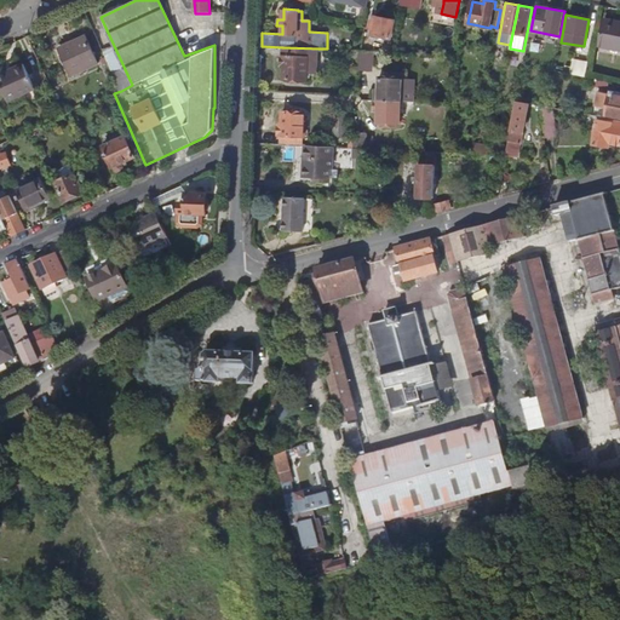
[(390,39),(394,21),(375,17),(373,26),(369,26),(369,29),(373,29),(372,35),(390,39)]
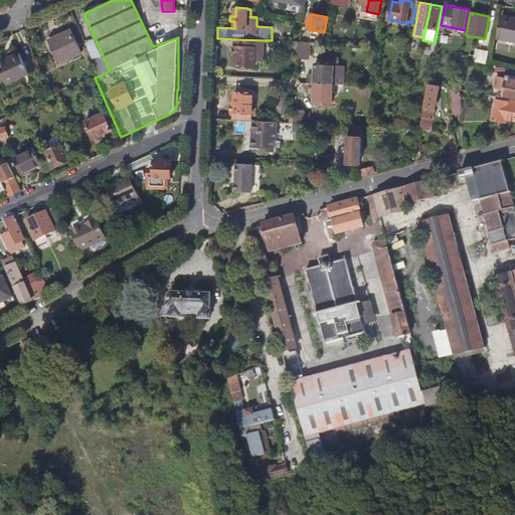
[(514,40),(514,17),(503,15),(498,37),(514,40)]
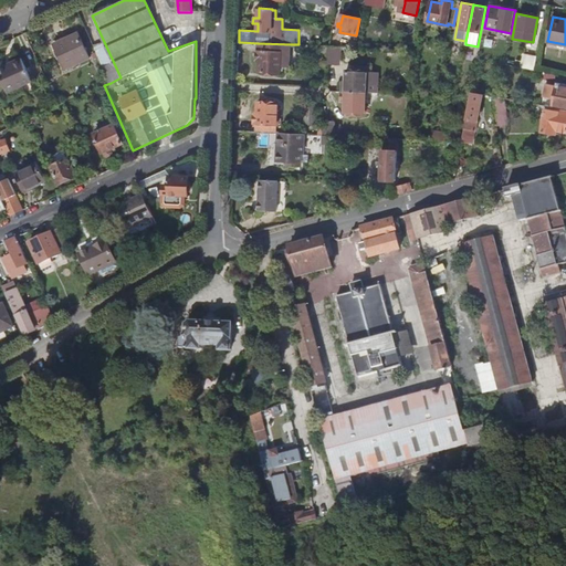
[(88,56),(77,32),(53,43),(64,67),(88,56)]
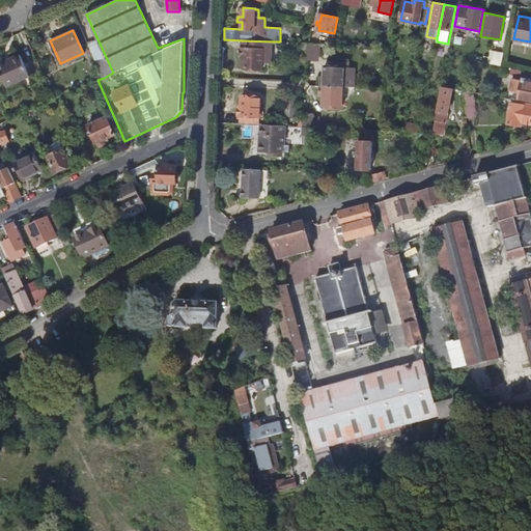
[(263,63),(264,48),(272,48),(273,42),(242,40),(242,57),(244,58),(244,68),(263,70),(263,63)]
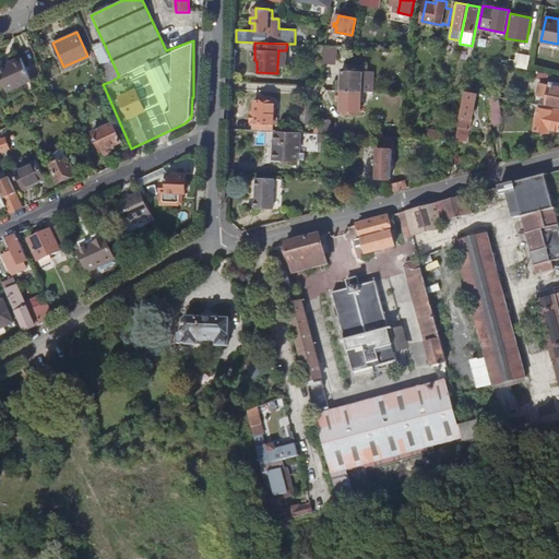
[(334,64),(335,46),(324,46),(323,46),(322,64),(334,64)]
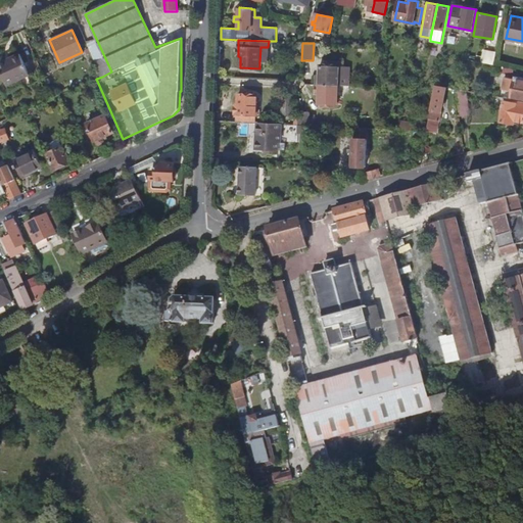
[(268,62),(268,47),(260,47),(259,62),(268,62)]
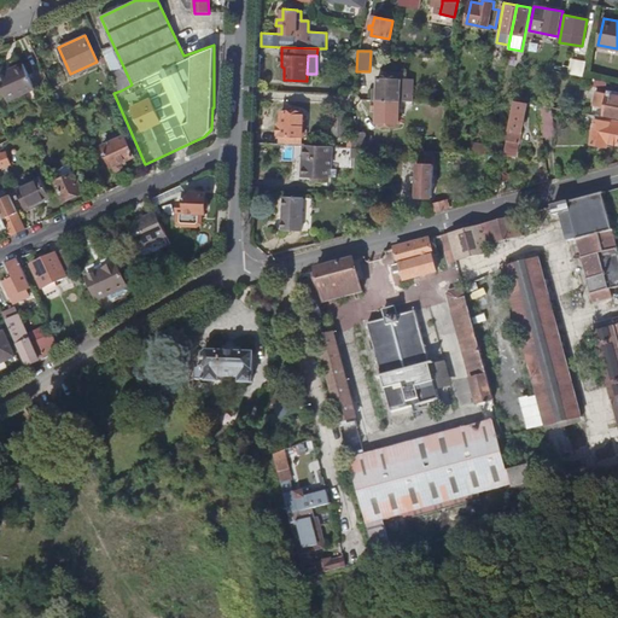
[(583,76),(587,63),(572,59),(569,74),(583,76)]
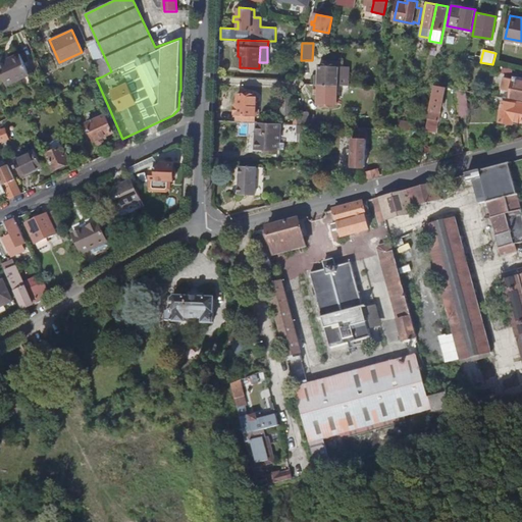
[(30,74),(19,54),(11,58),(12,60),(0,65),(0,71),(6,86),(30,74)]
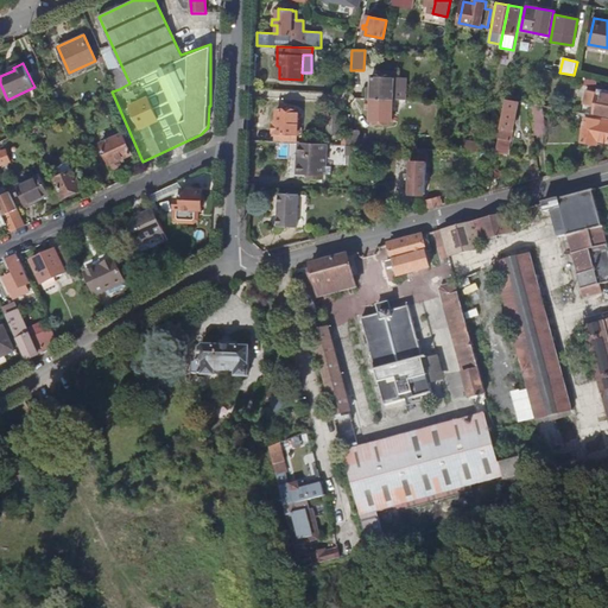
[(393,100),(394,77),(372,77),(372,88),(368,88),(368,99),(393,100)]
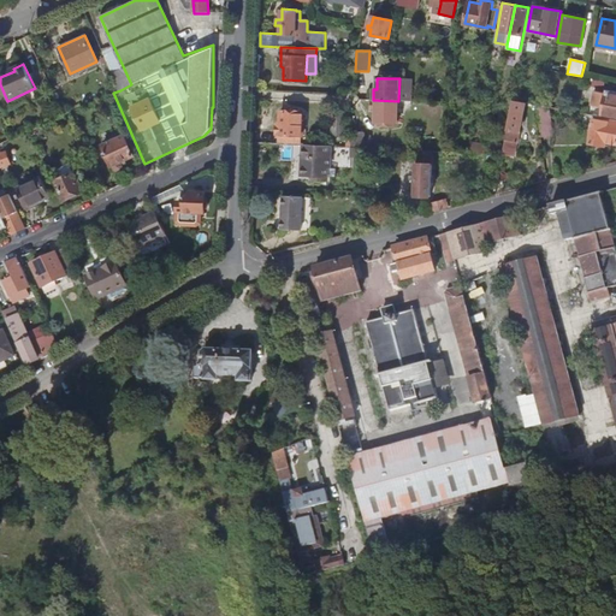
[(604,89),(605,81),(592,78),(591,86),(604,89)]
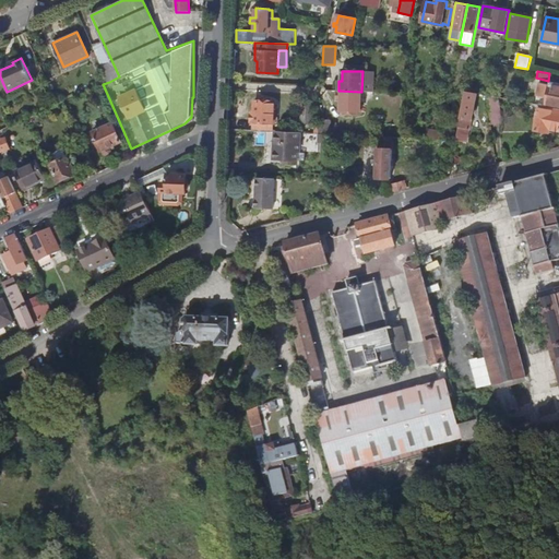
[(558,106),(558,86),(554,85),(554,82),(550,82),(550,85),(545,84),(543,96),(547,97),(546,104),(558,106)]
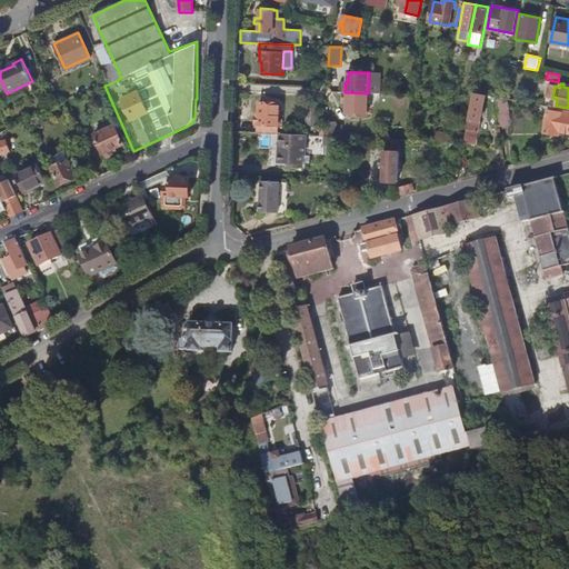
[(368,115),(368,93),(345,92),(345,101),(347,102),(347,113),(368,115)]
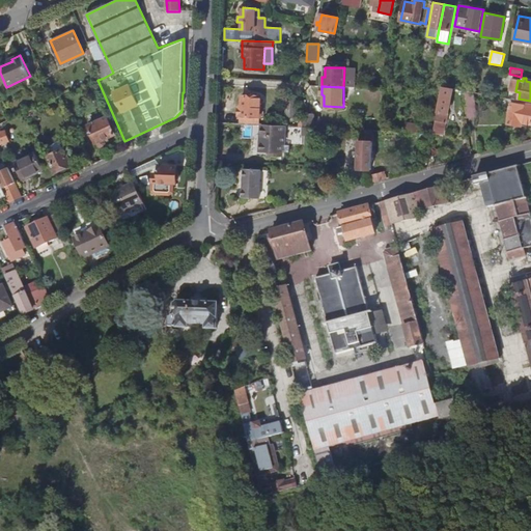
[(449,112),(454,88),(443,86),(434,133),(443,134),(449,112)]
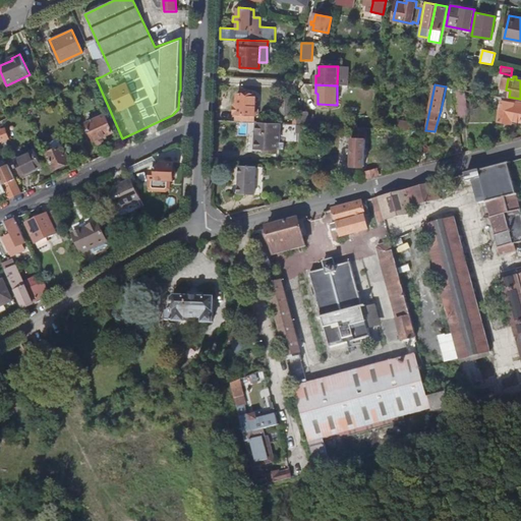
[(466,112),(463,90),(454,89),(458,114),(466,112)]
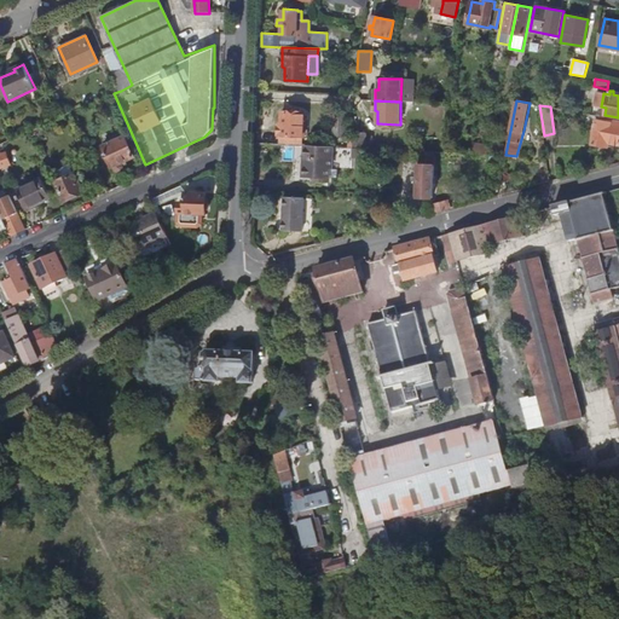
[(305,137),(306,114),(283,114),(283,125),(279,125),(278,137),(281,136),(281,144),(302,145),(304,137),(305,137)]
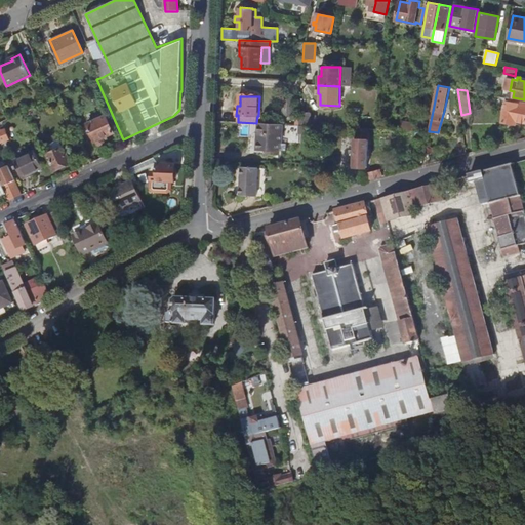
[(293,116),(294,98),(283,97),(283,115),(293,116)]
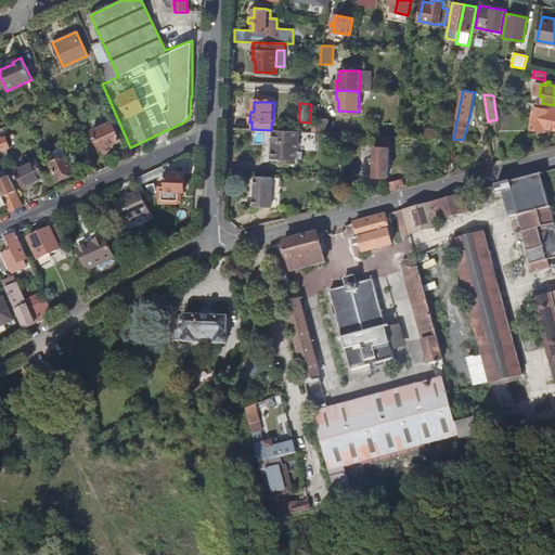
[(554,130),(554,107),(537,104),(531,130),(544,132),(545,128),(554,130)]
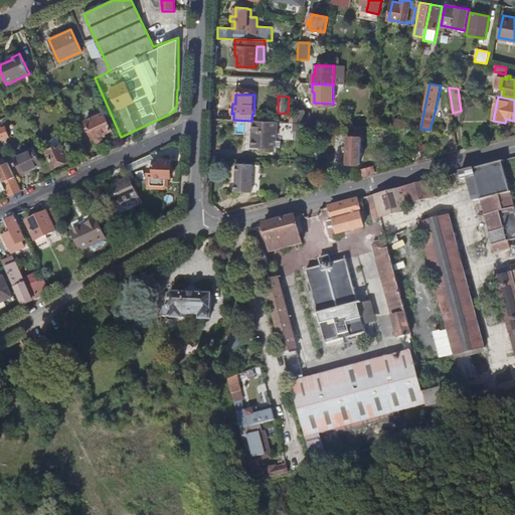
[(304,123),(305,111),(295,110),(294,123),(303,124),(304,123)]
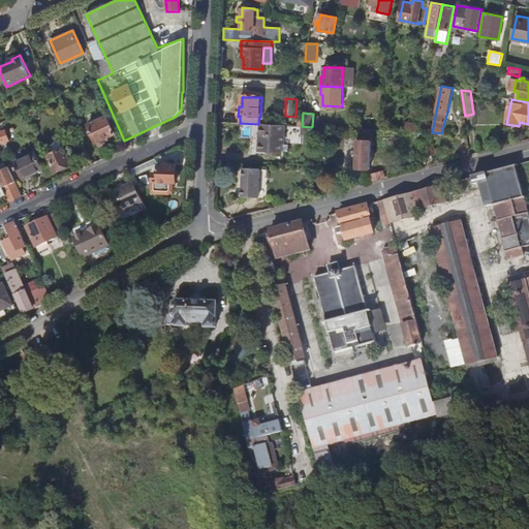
[(116,133),(107,116),(88,125),(96,142),(97,142),(106,137),(116,133)]
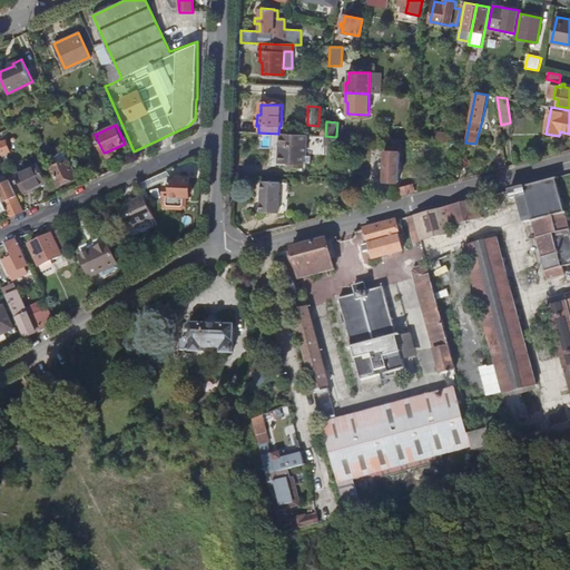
[(306,155),(307,135),(282,134),(281,163),(293,164),(293,168),(303,168),(303,155),(306,155)]
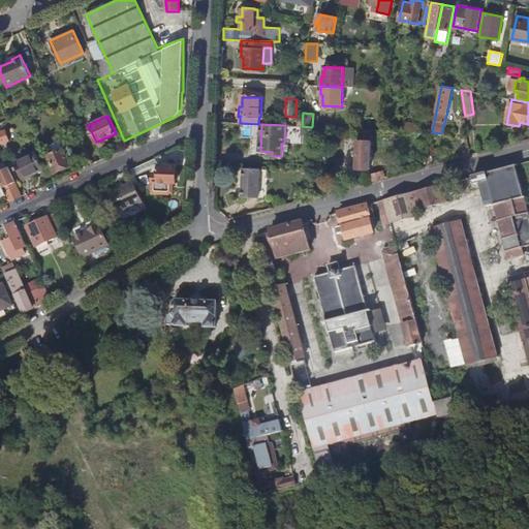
[(80,143),(75,131),(69,134),(70,137),(69,138),(72,146),(80,143)]
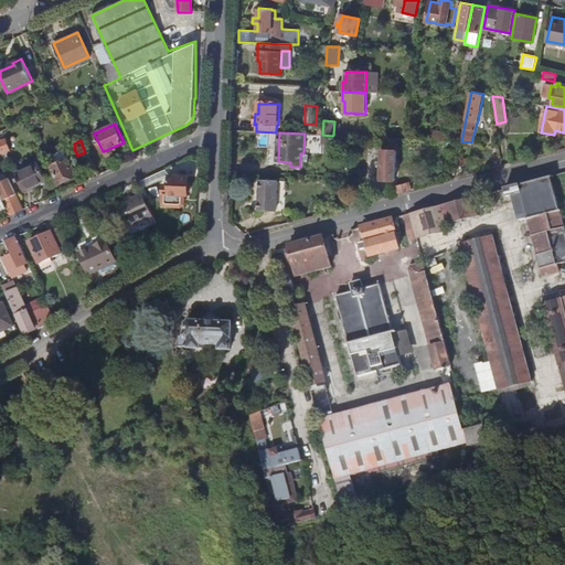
[(115,155),(117,152),(114,147),(104,151),(106,156),(109,157),(115,155)]
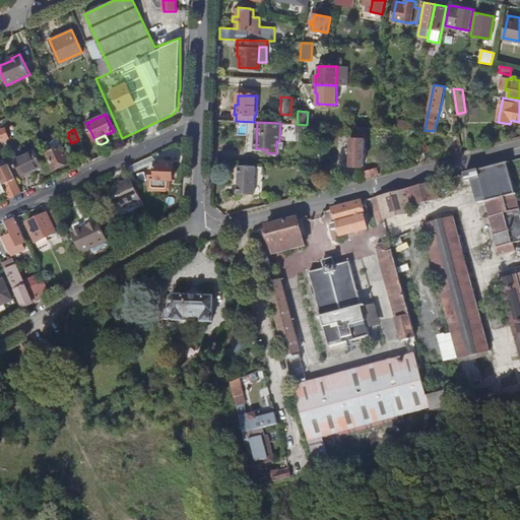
[(70,161),(63,145),(62,145),(59,138),(43,145),(54,169),(70,161)]
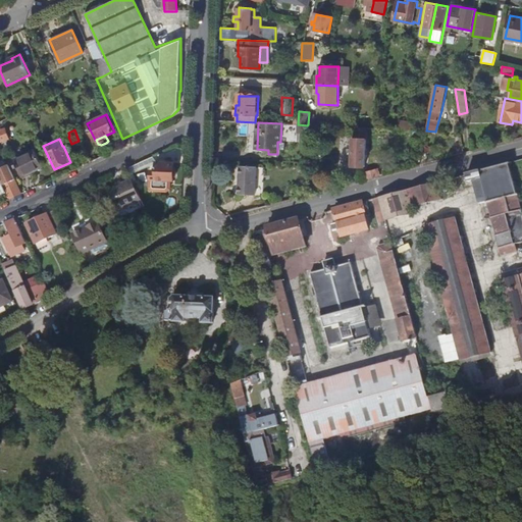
[(365,166),(366,139),(354,139),(352,166),(365,166)]
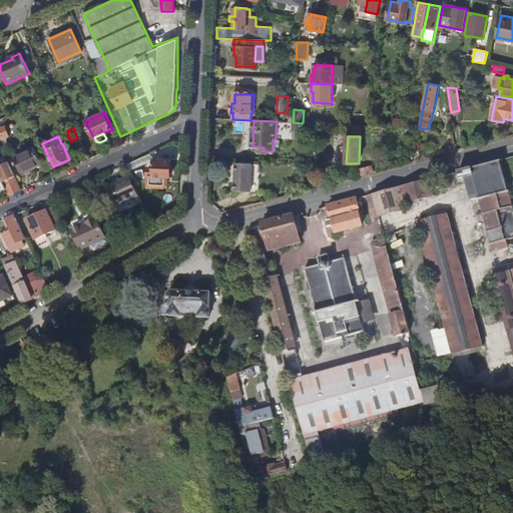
[(42,165),(35,147),(15,157),(22,173),(42,165)]
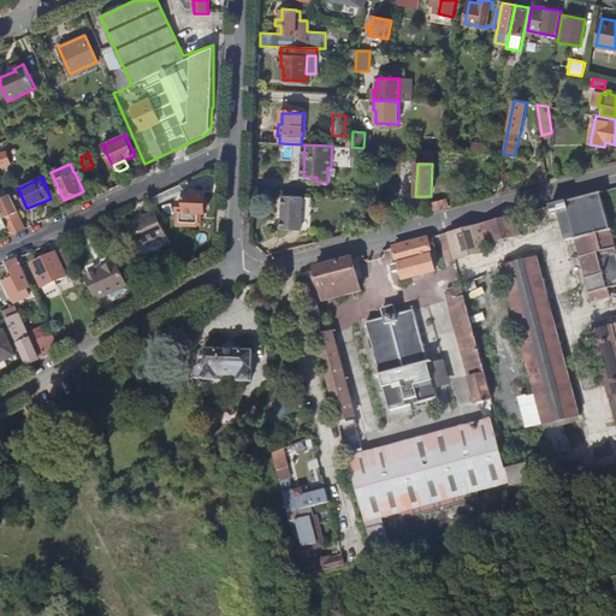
[(153,206),(184,191),(181,184),(149,199),(153,206)]
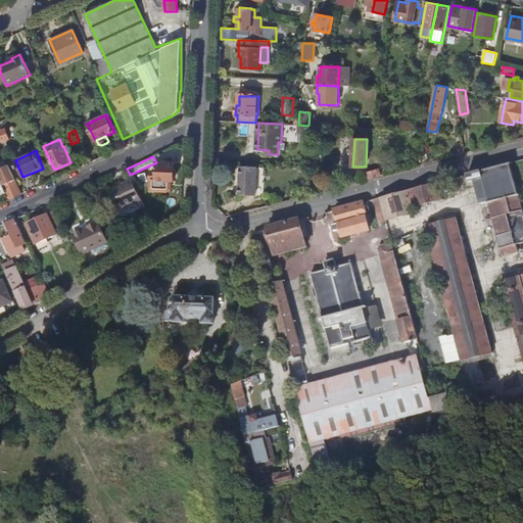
[(256,196),(258,161),(242,161),(240,195),(256,196)]
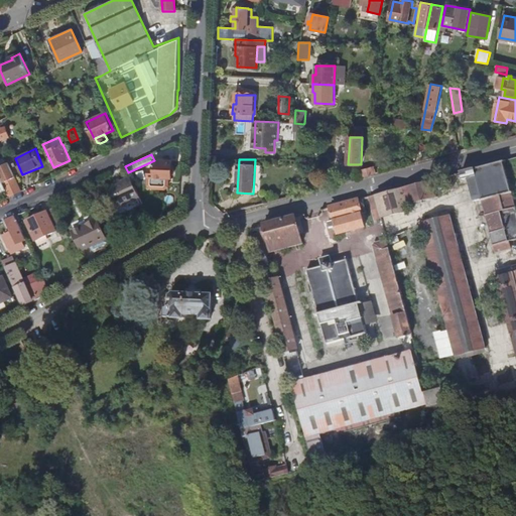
[(171,178),(172,161),(155,160),(155,177),(171,178)]
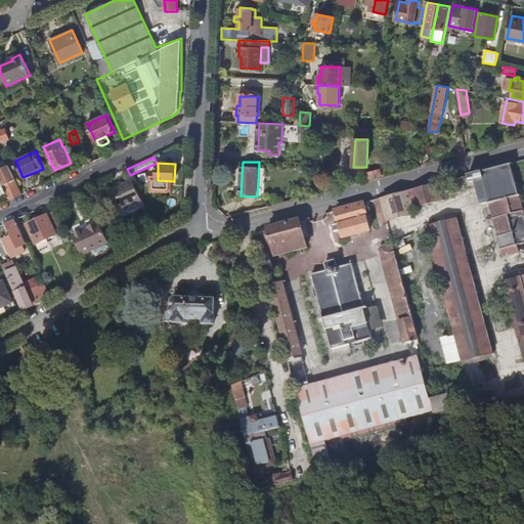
[(523,213),(512,164),(452,180),(454,191),(468,188),(467,184),(477,182),(483,207),(490,205),(501,250),(504,257),(519,254),(517,247),(523,245),(523,213)]
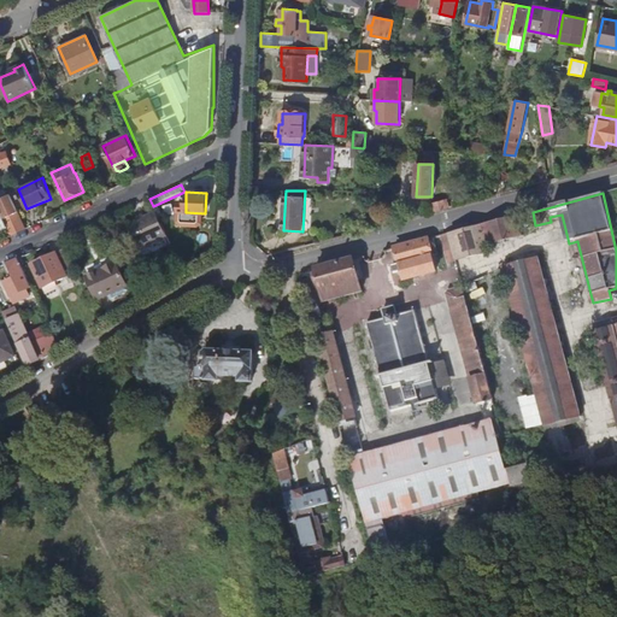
[(25,229),(10,194),(0,198),(0,209),(7,227),(11,235),(18,231),(25,229)]
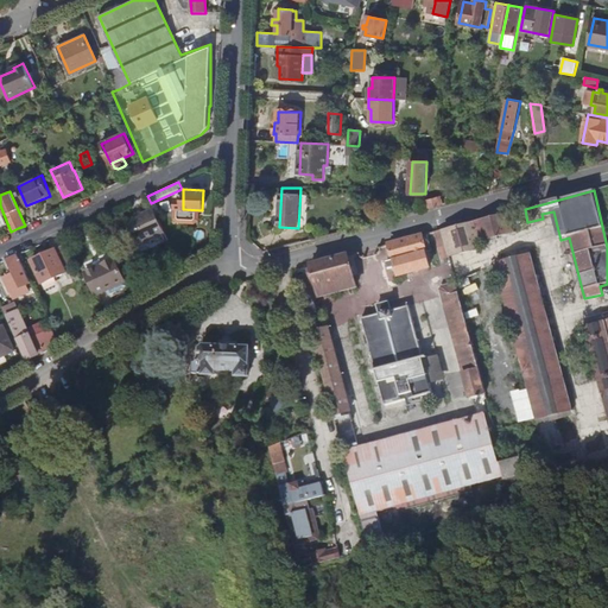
[(443,204),(441,196),(425,200),(428,209),(443,204)]
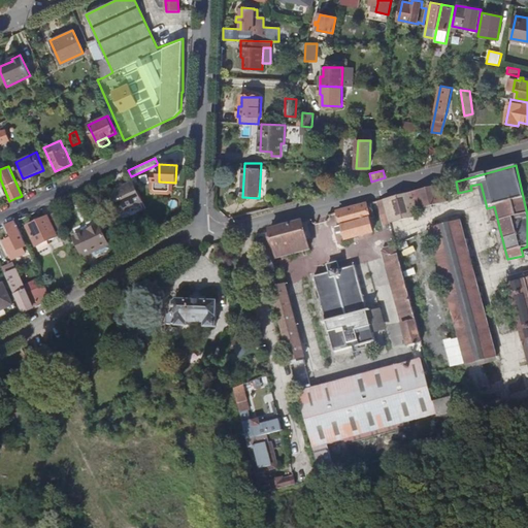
[(143,202),(134,183),(109,193),(119,213),(143,202)]
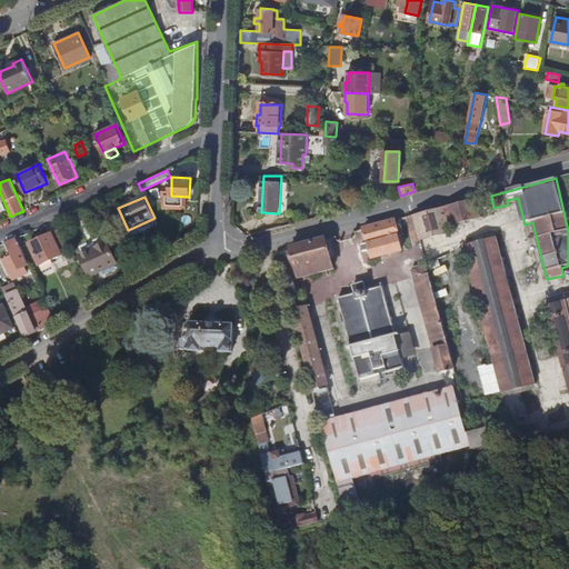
[(450,232),(449,227),(480,218),(475,200),(413,216),(420,240),(450,232)]
